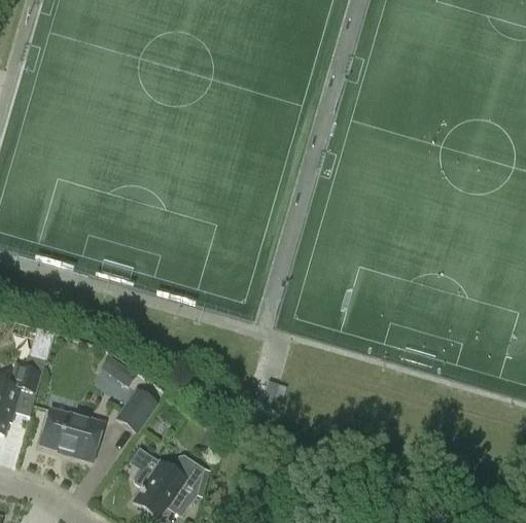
[(33,345),(30,356),(45,361),(49,350),(33,345)]
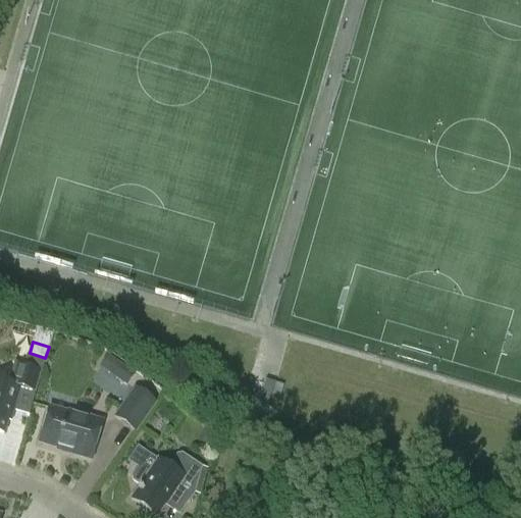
[(135,373),(125,366),(116,378),(126,384),(135,373)]
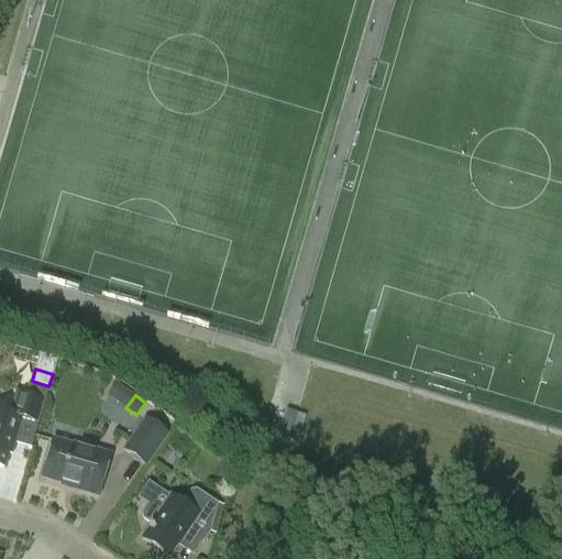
[(22,415),(0,408),(0,462),(4,464),(12,437),(15,438),(22,415)]
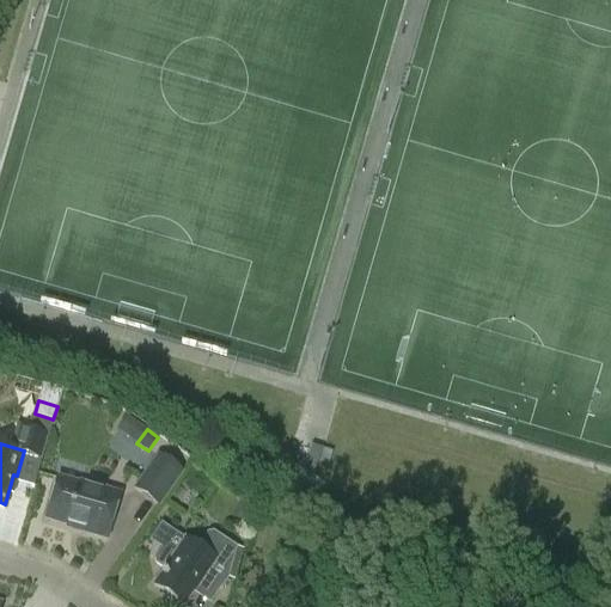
[(183,467),(159,451),(136,484),(159,501),(183,467)]
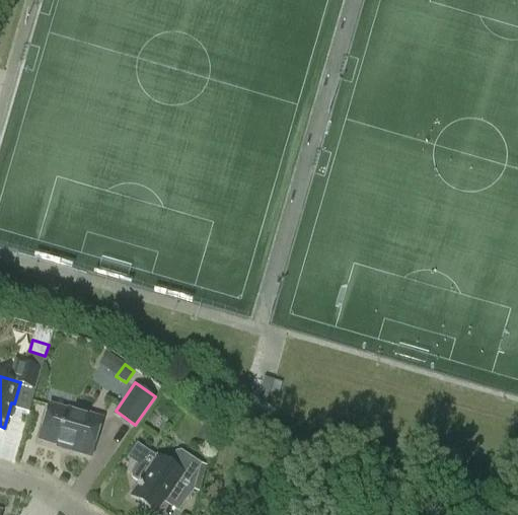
[(40,437),(71,445),(70,447),(92,453),(102,417),(69,407),(68,409),(50,402),(40,437)]
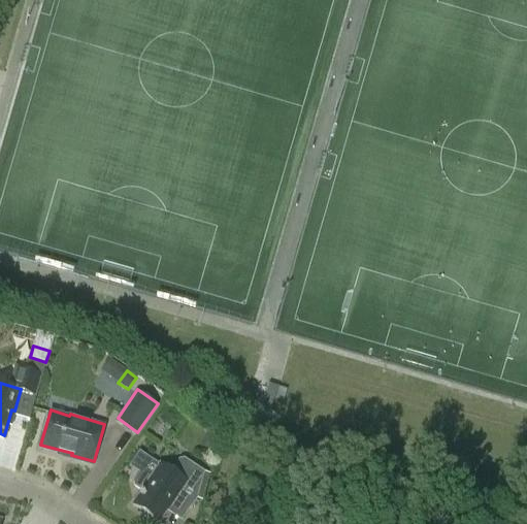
[(175,496),(191,506),(197,498),(205,471),(185,457),(180,458),(172,469),(161,461),(153,473),(144,468),(139,469),(134,478),(135,483),(142,488),(134,501),(140,505),(141,511),(149,516),(153,515),(160,519),(175,496)]
